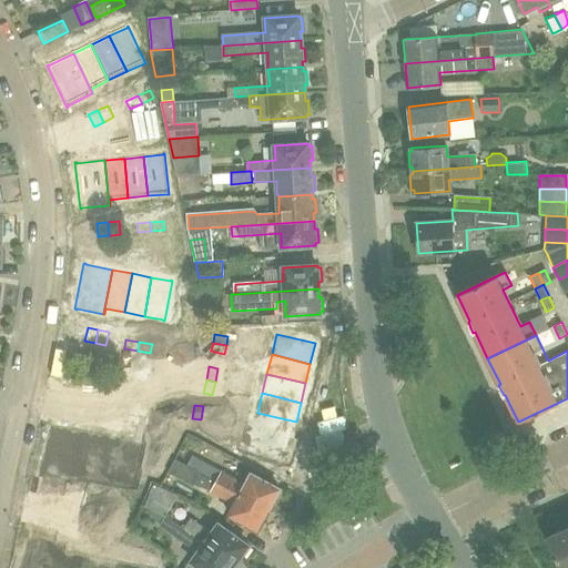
[(257,413),(253,432),(291,442),(296,422),(257,413)]
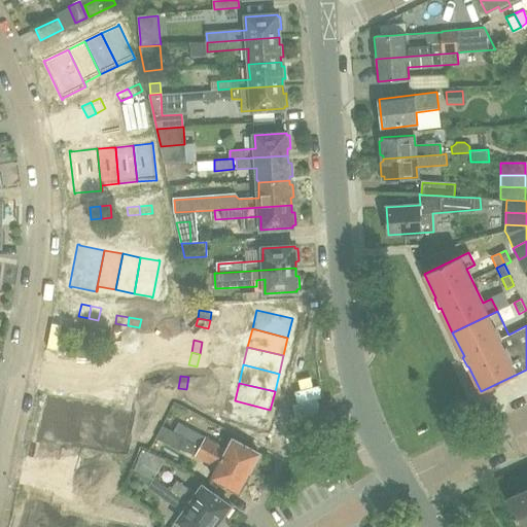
[(48,398),(40,441),(41,441),(42,440),(67,445),(75,403),(49,399),(49,398),(48,398)]
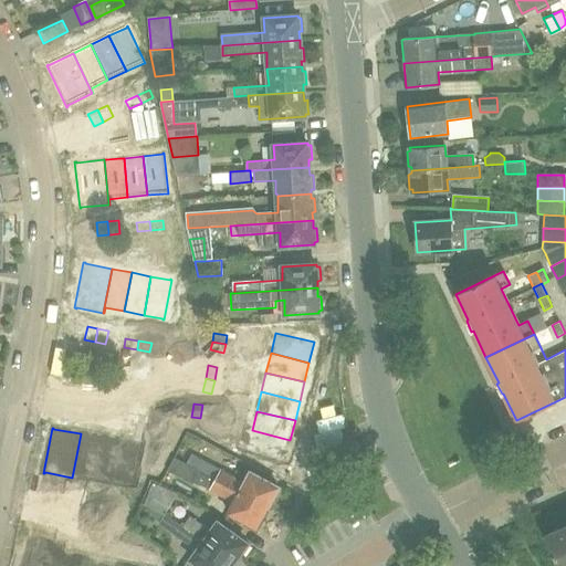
[(252,430),(247,451),(285,460),(290,440),(252,430)]
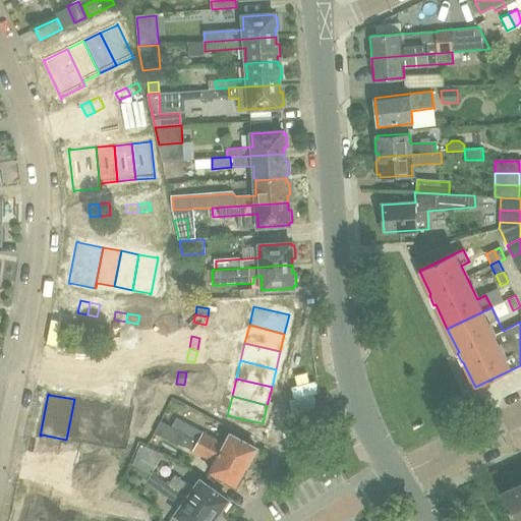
[(74,399),(66,440),(67,440),(68,436),(85,439),(93,403),(74,399)]
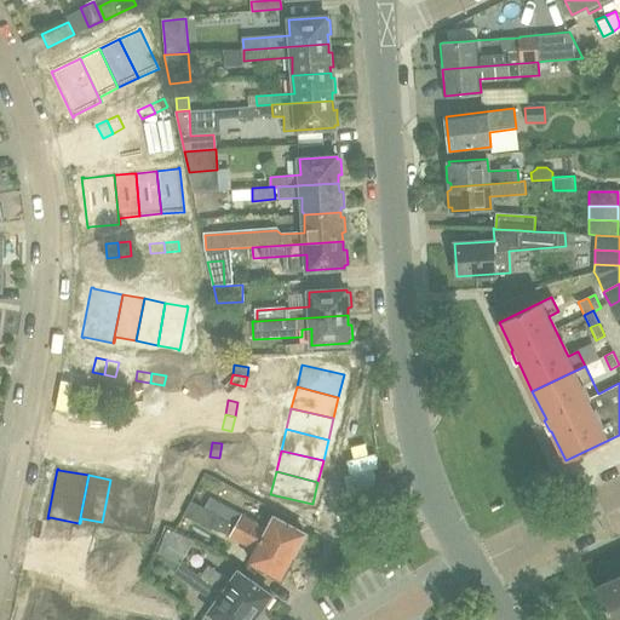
[(110,480),(102,522),(122,526),(131,483),(110,480)]
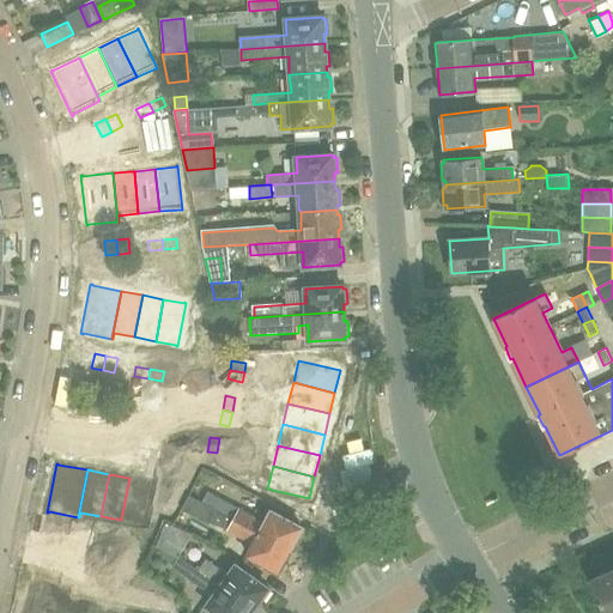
[(129,478),(121,520),(143,525),(143,526),(144,526),(152,481),(151,481),(151,483),(129,478)]
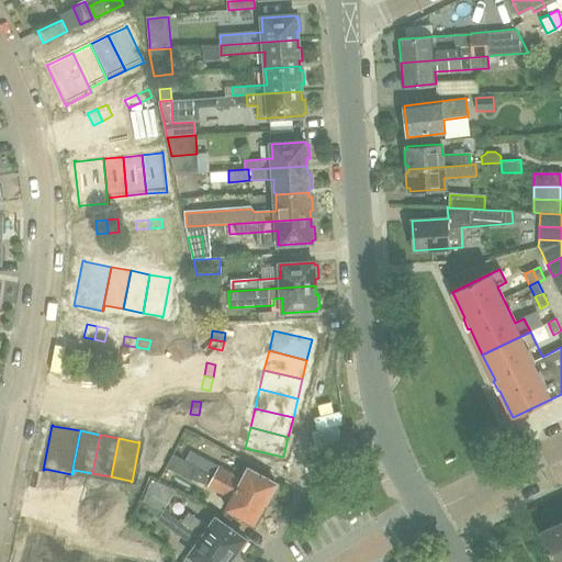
[(225,438),(221,446),(233,452),(237,445),(225,438)]
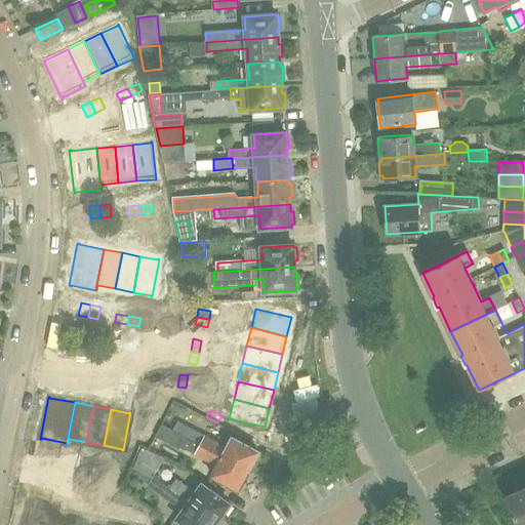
[(173,431),(162,425),(154,439),(177,451),(178,449),(185,437),(173,431)]
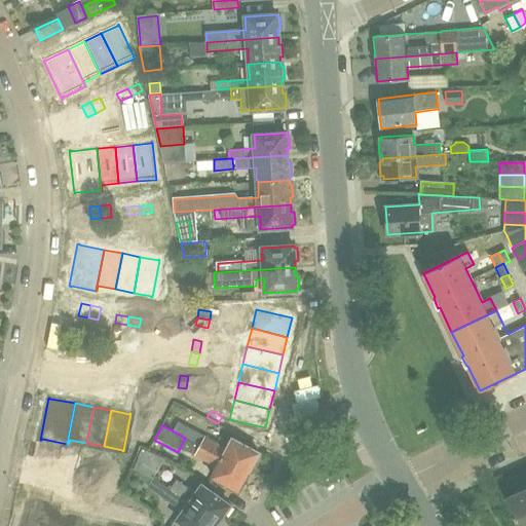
[(259,452),(233,439),(227,448),(205,436),(204,438),(190,429),(185,438),(192,442),(249,472),(259,452)]
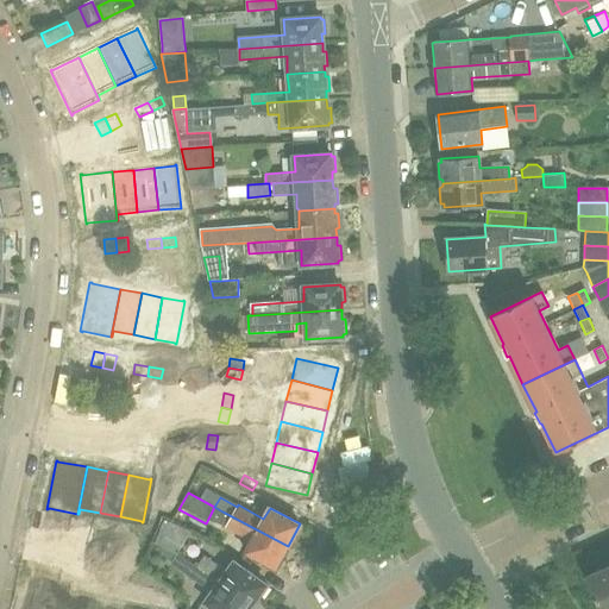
[(223,512),(218,521),(226,526),(252,540),(245,552),(276,569),(288,546),(223,512)]
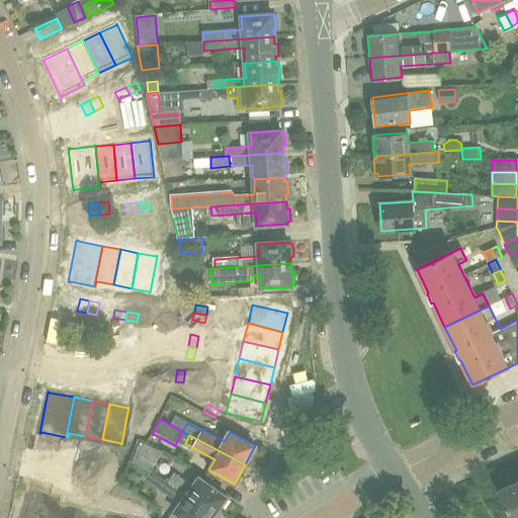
[(151,448),(140,443),(133,462),(144,466),(151,448)]
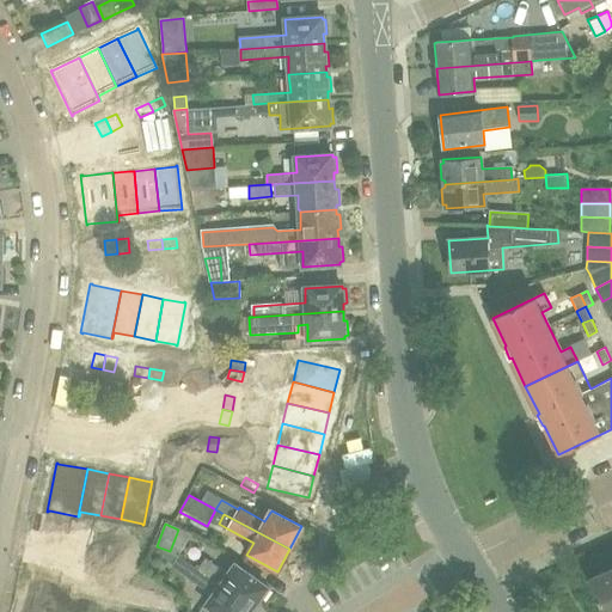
[(61,532),(57,546),(69,548),(72,534),(61,532)]
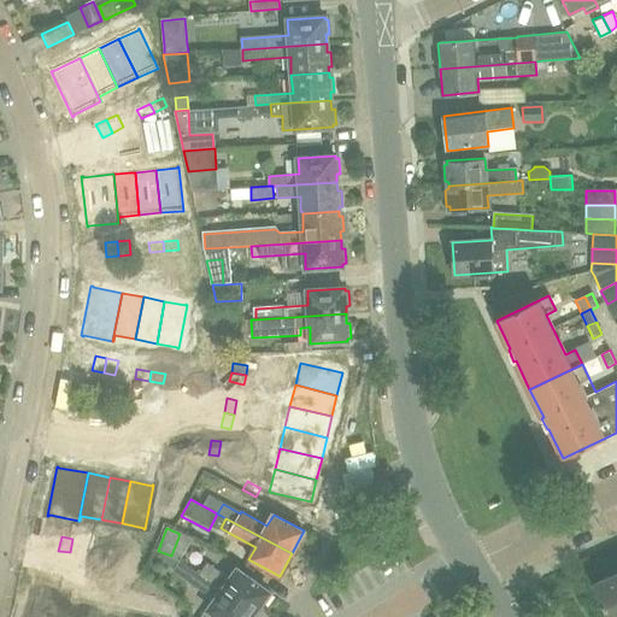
[(72,539),(70,552),(72,553),(82,554),(84,541),(72,539)]
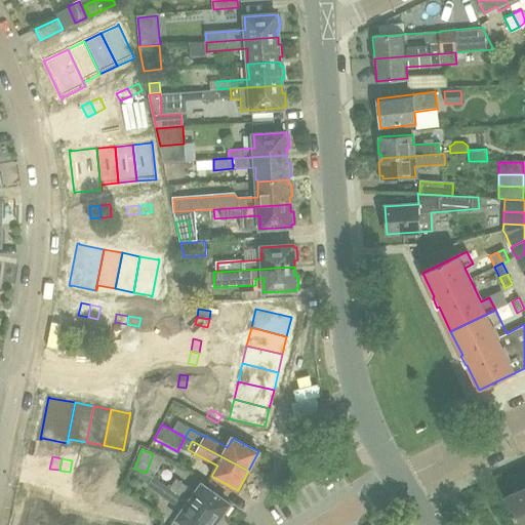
[(87,467),(86,475),(97,478),(99,470),(87,467)]
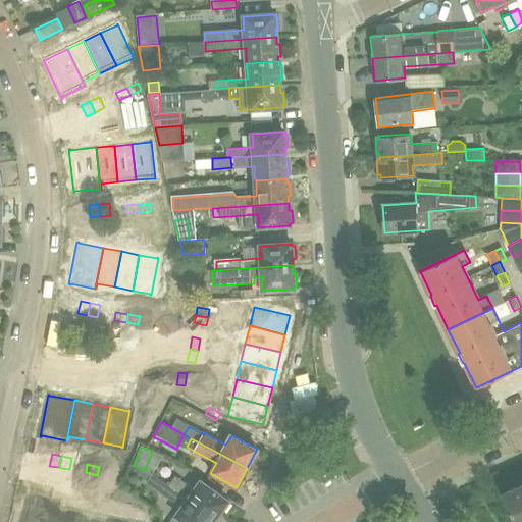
[(99,467),(97,475),(109,477),(111,469),(99,467)]
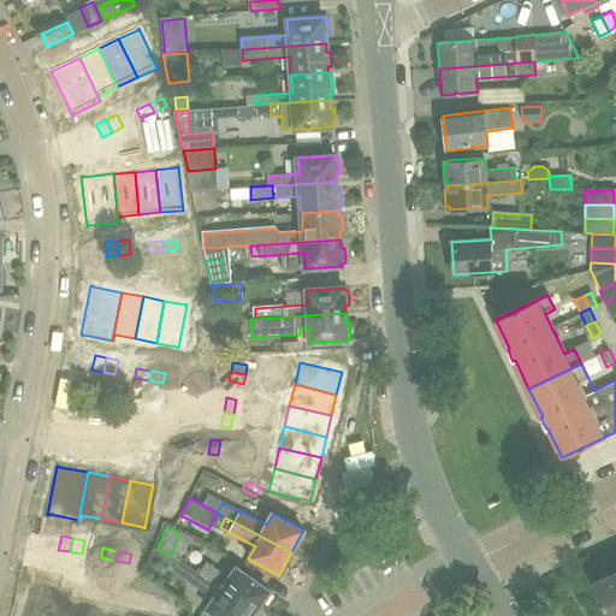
[(57,556),(54,570),(66,573),(69,558),(57,556)]
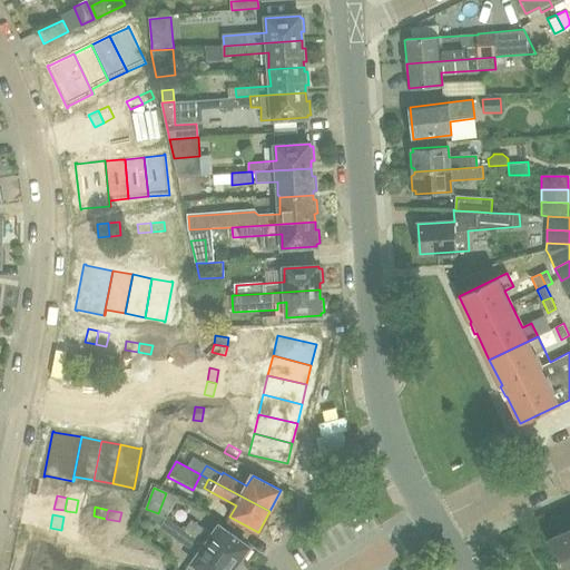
[(64,517),(61,530),(71,532),(75,519),(64,517)]
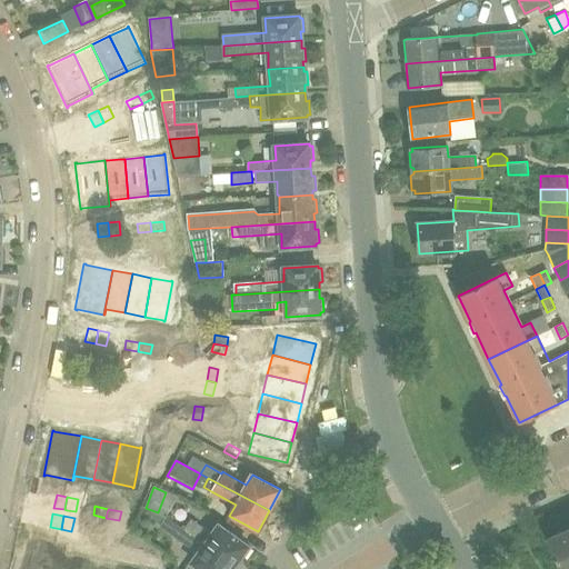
[(165,519),(158,528),(177,540),(178,539),(198,553),(191,563),(199,568),(231,568),(235,565),(189,532),(185,529),(183,531),(165,519)]
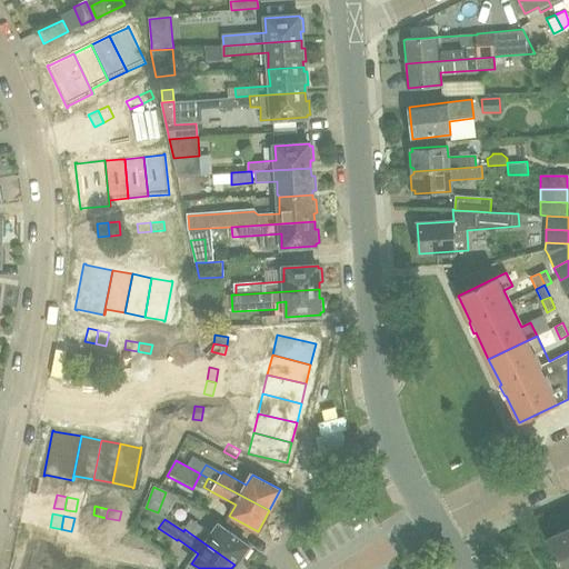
[(191,520),(185,529),(189,532),(235,565),(240,557),(243,557),(250,548),(218,525),(211,535),(191,520)]
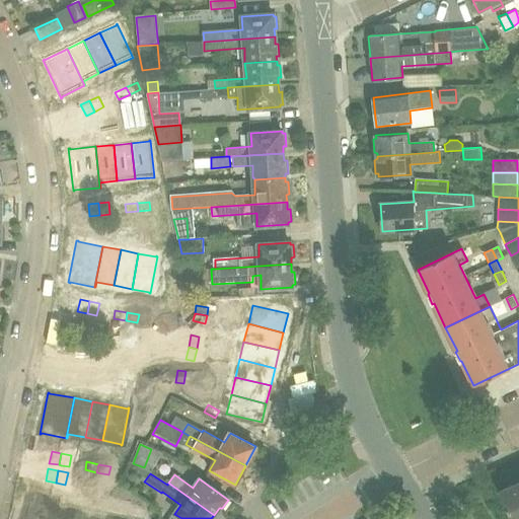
[(83,475),(82,484),(94,487),(95,478),(83,475)]
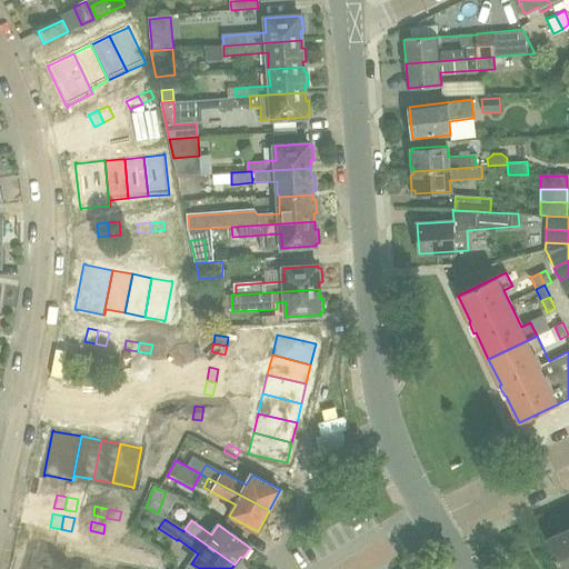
[(105,525),(103,533),(116,536),(118,527),(105,525)]
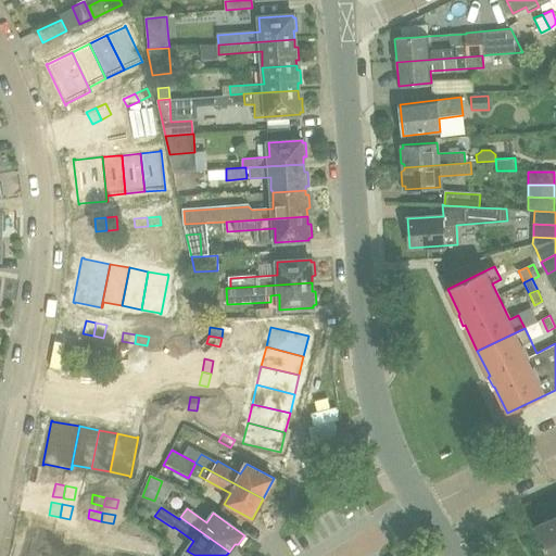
[(555,555),(555,516),(534,527),(548,555),(555,555)]
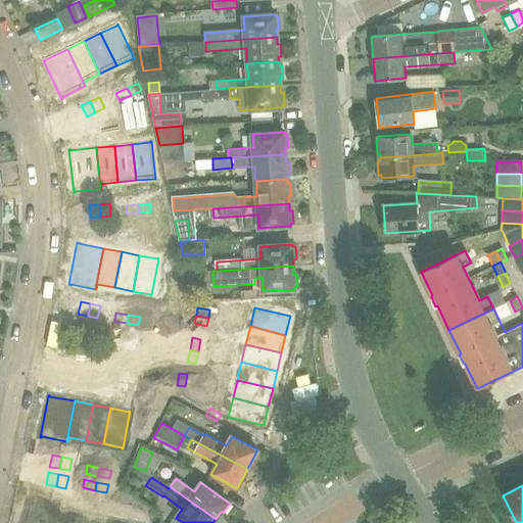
[(126,489),(120,500),(128,506),(135,495),(126,489)]
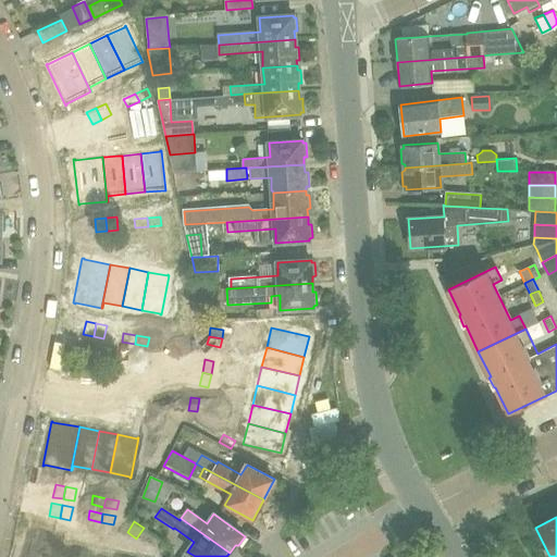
[(144,528),(136,539),(145,544),(152,534),(144,528)]
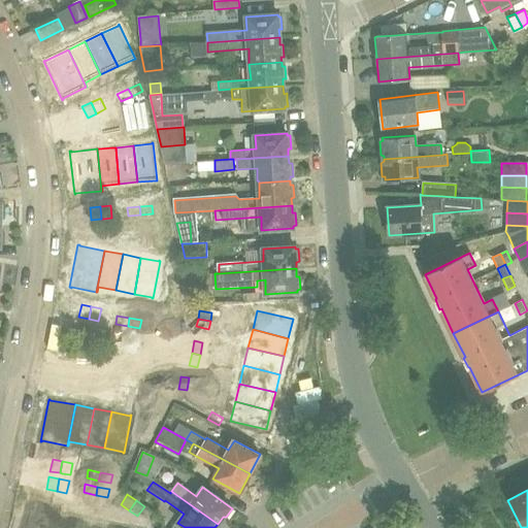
[(28,504),(23,527),(51,527),(55,510),(29,505),(30,504),(28,504)]
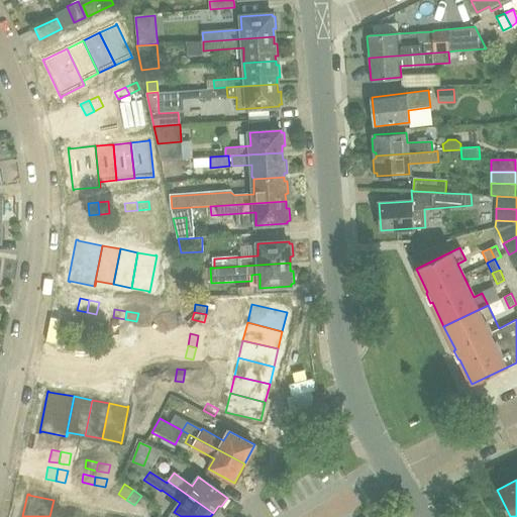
[(54,500),(49,516),(68,516),(71,508),(54,505),(55,500),(54,500)]
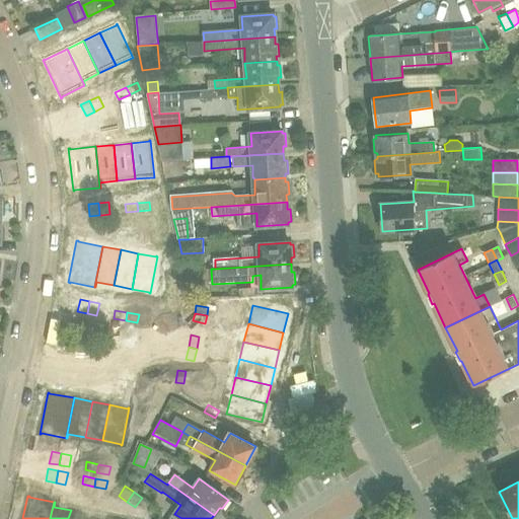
[(71,510),(68,518),(87,518),(88,513),(71,510)]
